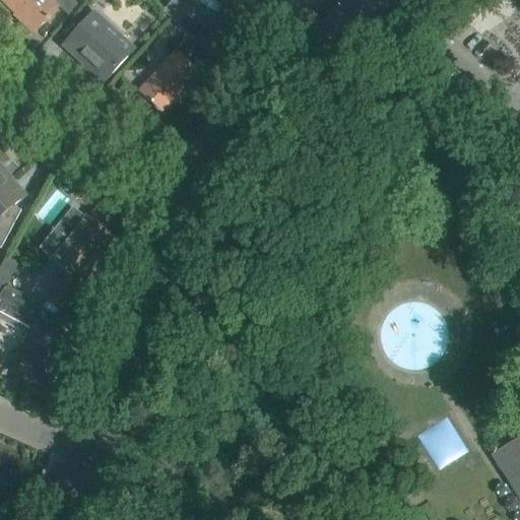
[(0,0),(35,33),(48,17),(58,7),(50,0),(0,0)]
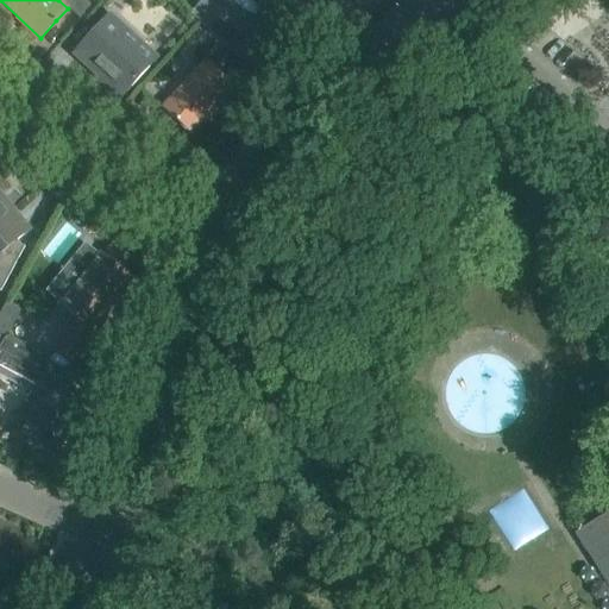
[(202,0),(190,16),(207,30),(218,17),(242,37),(255,22),(228,0),(202,0)]
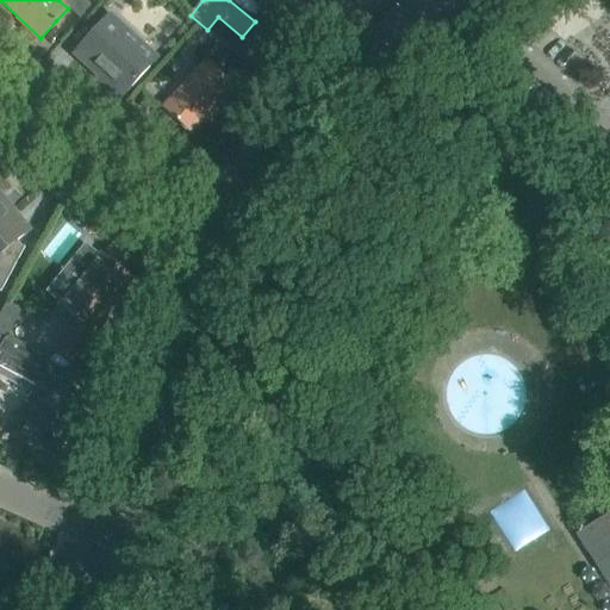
[(91,37),(74,55),(122,98),(138,80),(149,68),(145,64),(131,51),(141,41),(111,14),(101,25),(91,37)]
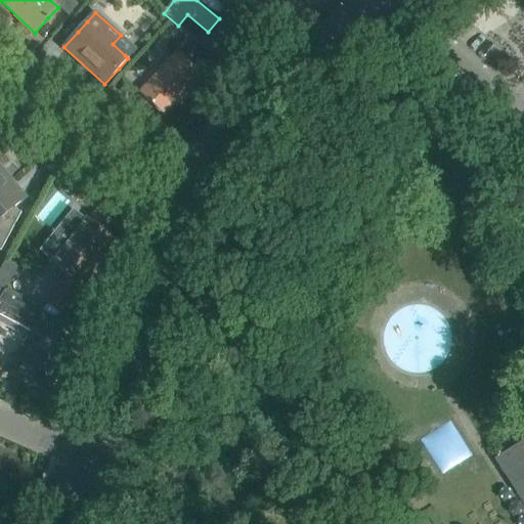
[(178,26),(183,29),(199,42),(208,32),(187,14),(178,26)]
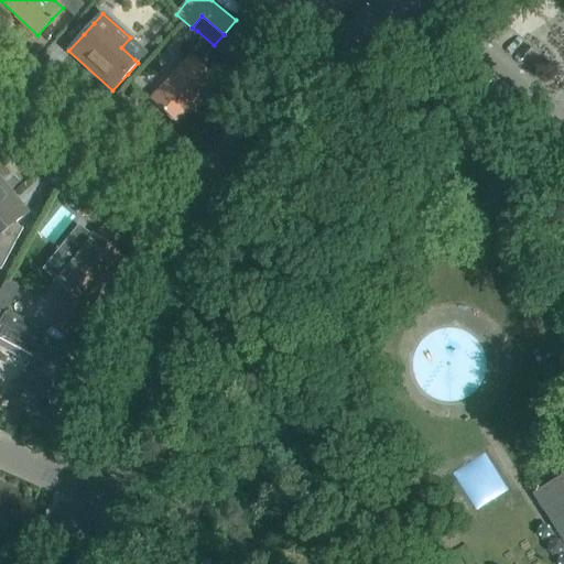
[(217,82),(190,56),(150,100),(177,126),(217,82)]
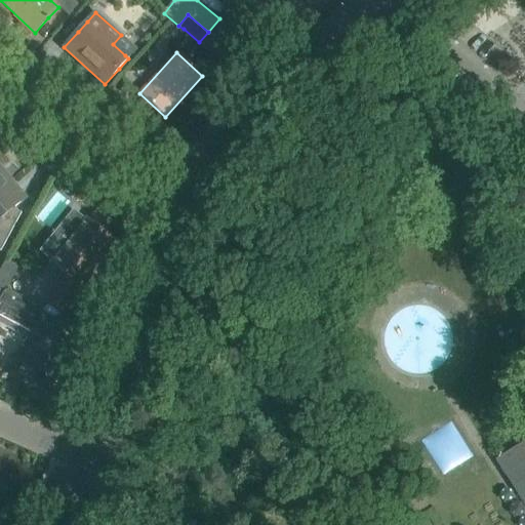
[(0,251),(1,252),(22,213),(19,212),(19,213),(14,208),(24,200),(9,184),(10,183),(0,170),(0,251)]
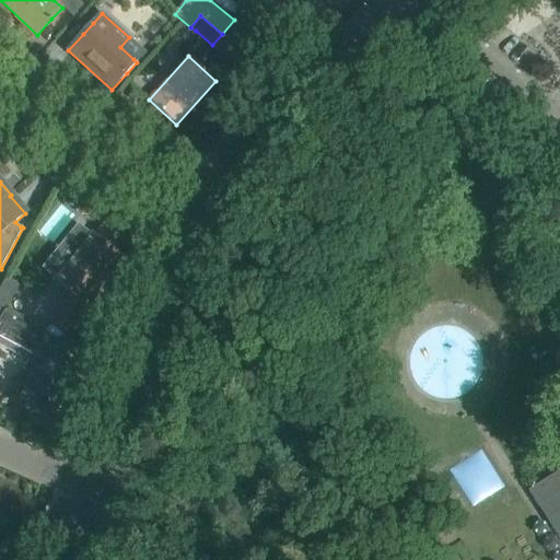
[(93,236),(92,237),(79,225),(66,242),(79,253),(56,281),(72,294),(61,310),(60,308),(48,323),(69,339),(92,311),(84,304),(121,259),(93,236)]
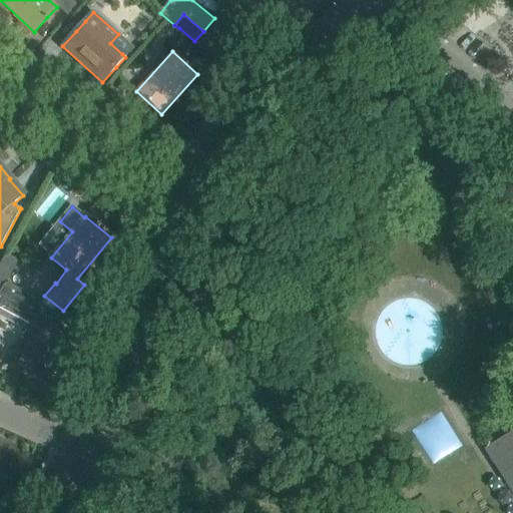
[(0,265),(0,283),(4,286),(16,263),(5,257),(0,265)]
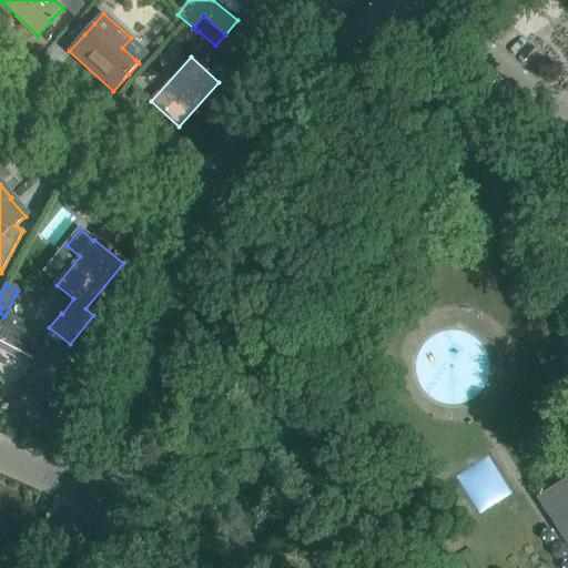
[(79,383),(62,369),(43,354),(50,340),(4,316),(0,313),(0,342),(37,362),(6,401),(41,429),(79,383)]
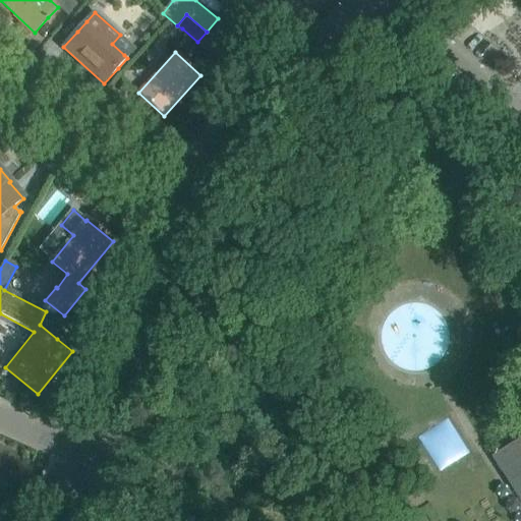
[(450,417),(418,433),(437,469),(468,453),(450,417)]
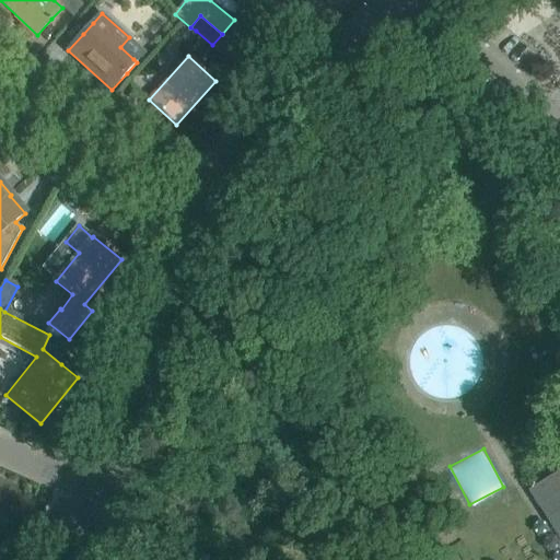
[(559,468),(522,493),(559,551),(559,468)]
